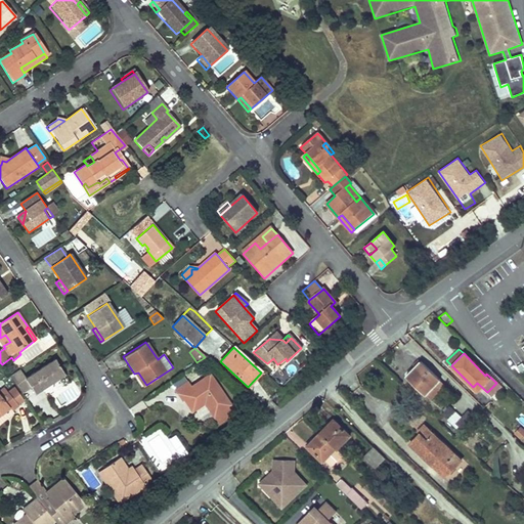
[(64,373),(54,357),(25,378),(30,386),(35,392),(64,373)]
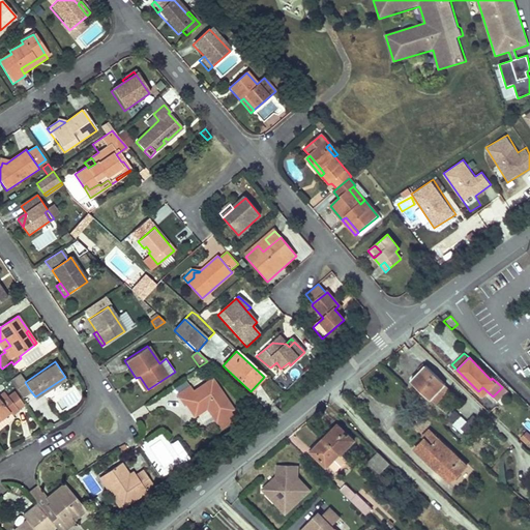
[(289,362),(281,369),(283,371),(290,365),(289,362)]
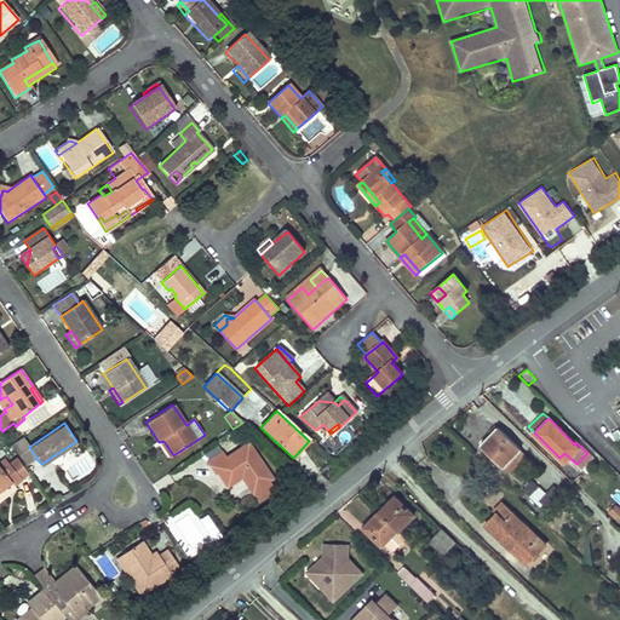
[(498,429),(482,446),(504,466),(520,449),(498,429)]
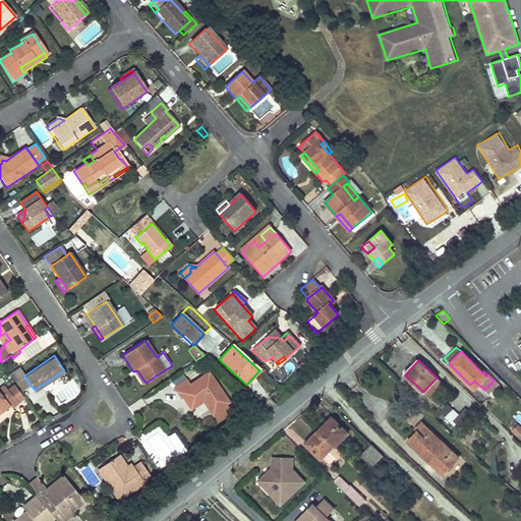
[(19,367),(10,373),(20,390),(30,384),(24,375),(19,367)]
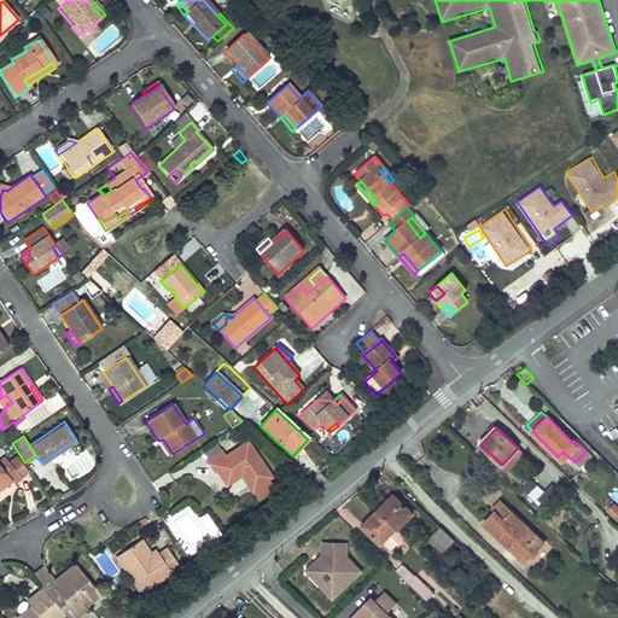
[(322,444),(333,454),(339,447),(327,438),(322,444)]
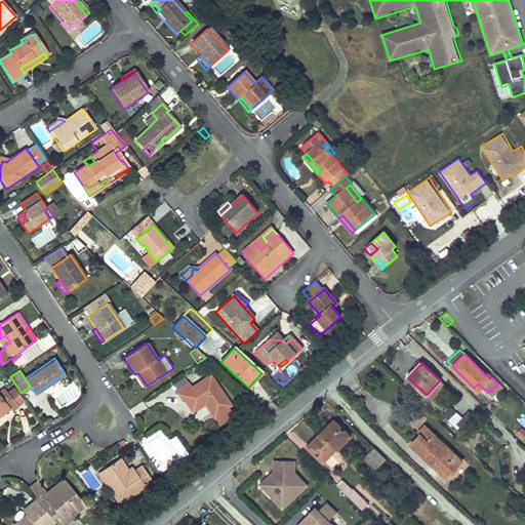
[(138,373),(134,374),(143,388),(147,386),(138,373)]
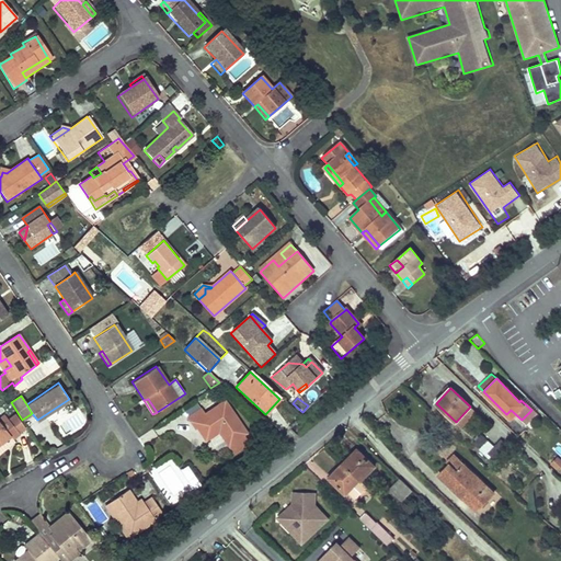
[(201,408),(186,418),(194,427),(198,425),(202,428),(198,430),(204,439),(217,431),(228,445),(247,433),(224,400),(204,412),(201,408)]
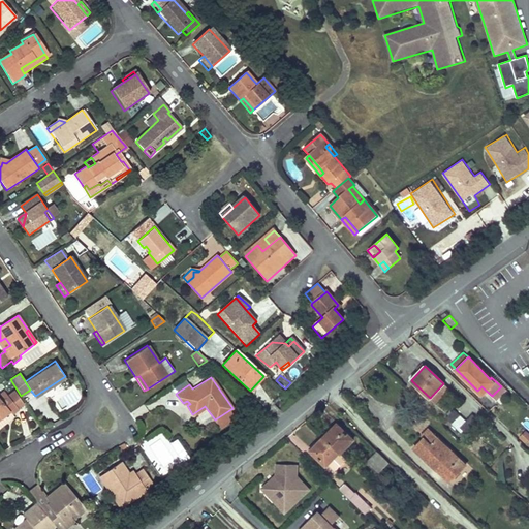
[(0,429),(14,417),(12,414),(19,410),(18,409),(24,405),(14,393),(7,398),(3,393),(0,395),(0,429)]
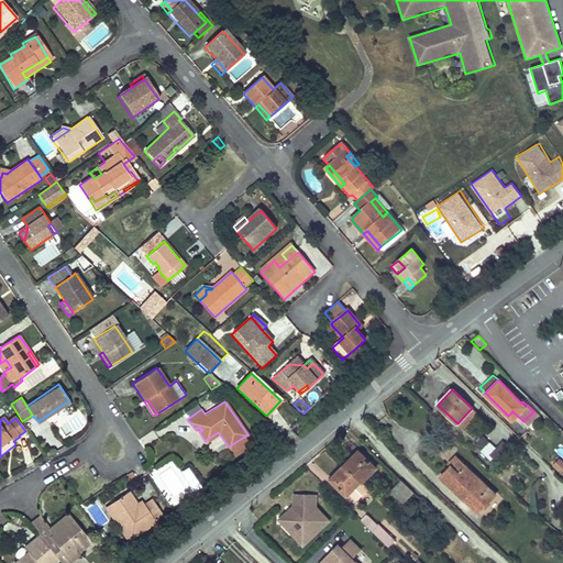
[(482,435),(474,443),(490,460),(492,457),(496,462),(510,448),(503,440),(492,451),(486,445),(489,442),(482,435)]
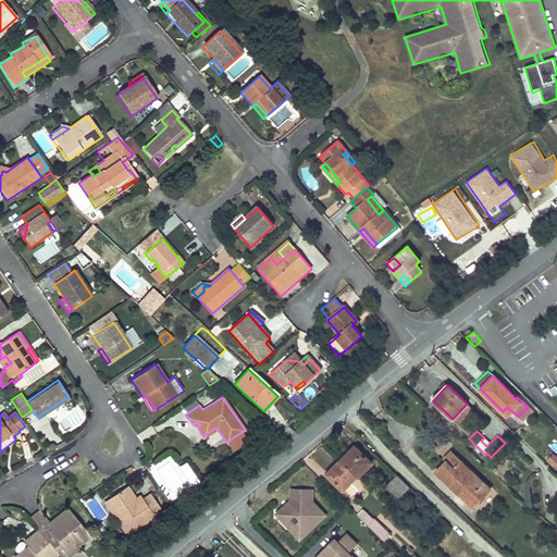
[(355,445),(341,459),(357,475),(358,475),(371,462),(355,445)]
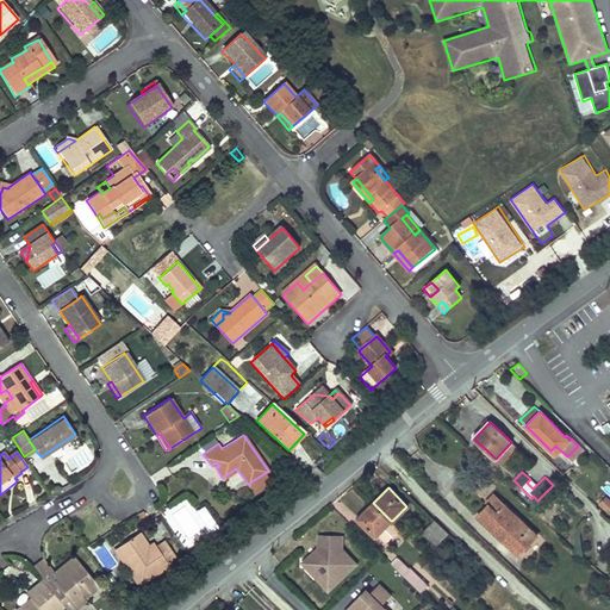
[(489,506),(478,517),(503,541),(508,536),(522,551),(536,535),(493,495),(486,503),(489,506)]
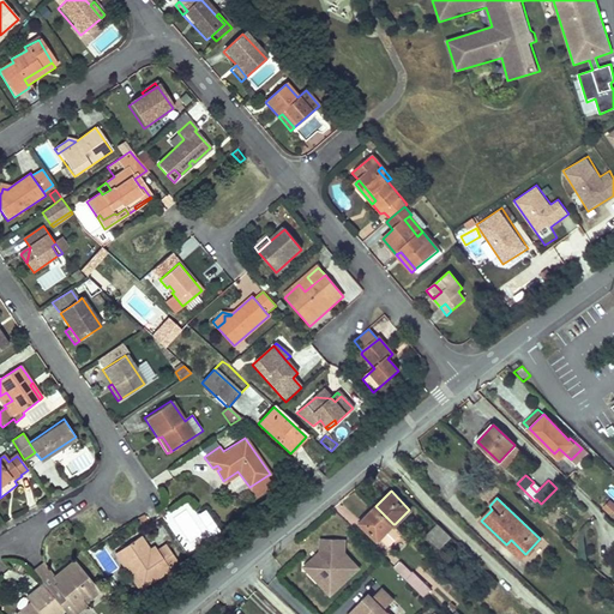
[(375,506),(361,522),(378,539),(380,537),(389,546),(402,533),(395,524),(393,524),(375,506)]
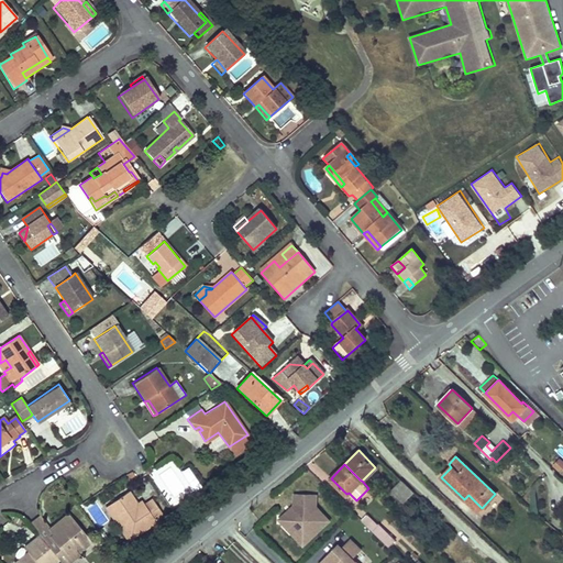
[(401,481),(392,490),(406,505),(411,499),(409,497),(415,493),(401,481)]
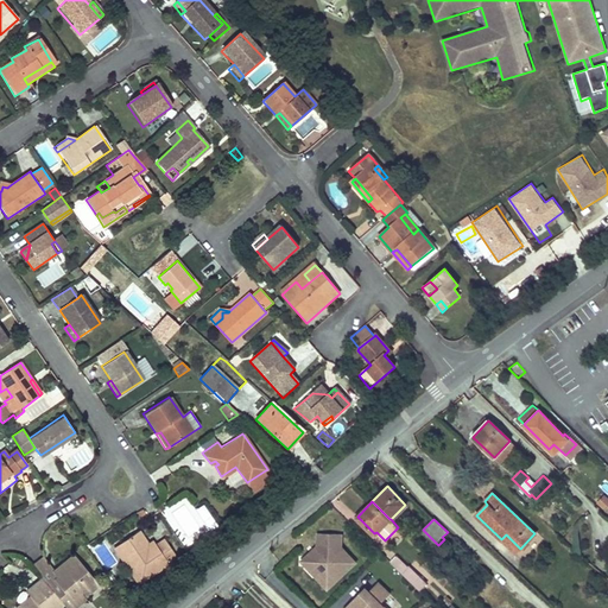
[(139,530),(120,542),(127,551),(122,555),(130,564),(132,563),(141,578),(168,562),(165,559),(175,553),(163,537),(154,542),(157,545),(152,549),(147,543),(139,530)]
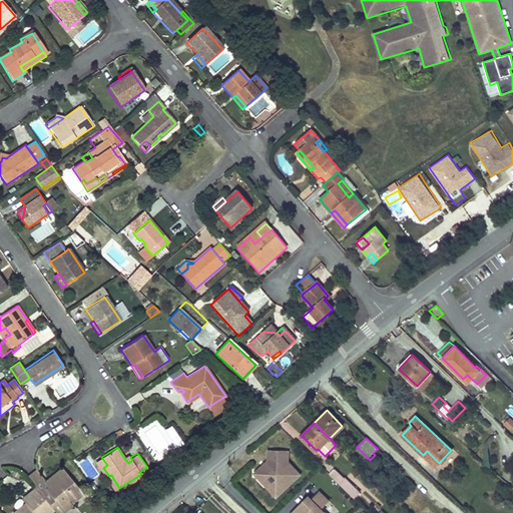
[(300,475),(287,461),(287,451),(267,451),(267,461),(259,469),(259,479),(276,497),(300,475)]
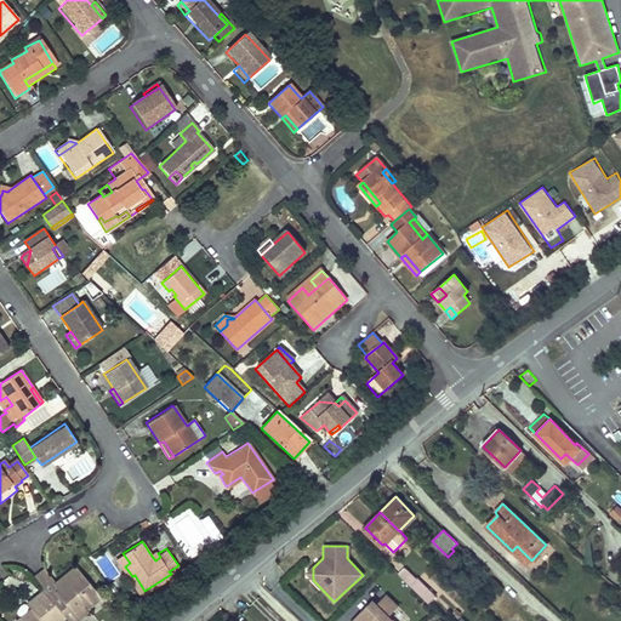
[(517,546),(512,551),(527,565),(531,560),(517,546)]
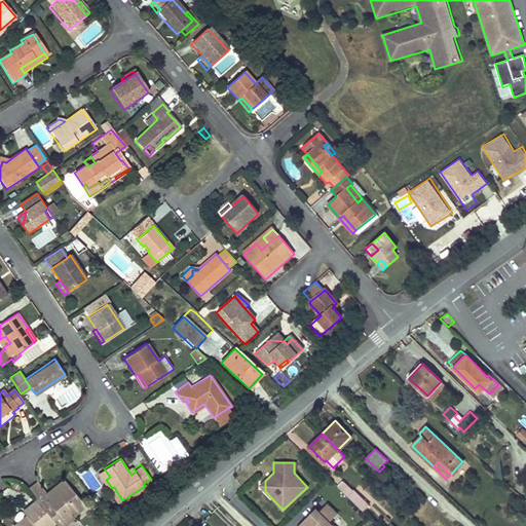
[(104,468),(97,473),(118,503),(122,500),(114,487),(112,488),(106,480),(110,477),(104,468)]
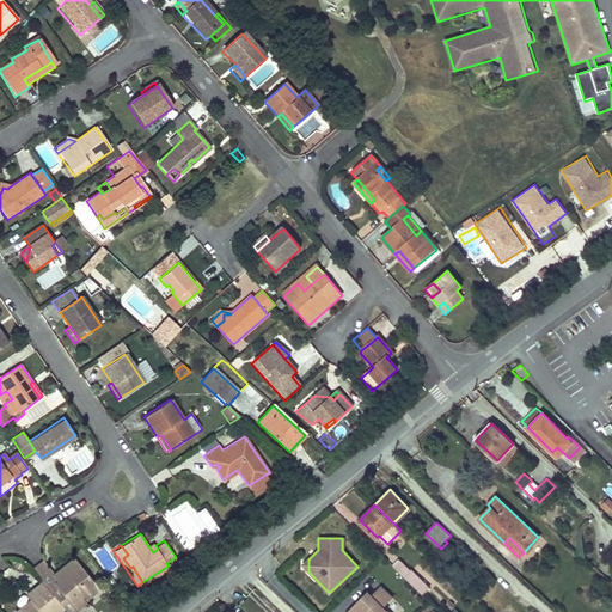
[(44,562),(31,569),(42,582),(63,609),(66,611),(72,611),(84,604),(81,601),(79,598),(93,586),(73,560),(54,575),(60,582),(57,586),(48,575),(46,567),(47,565),(44,562)]
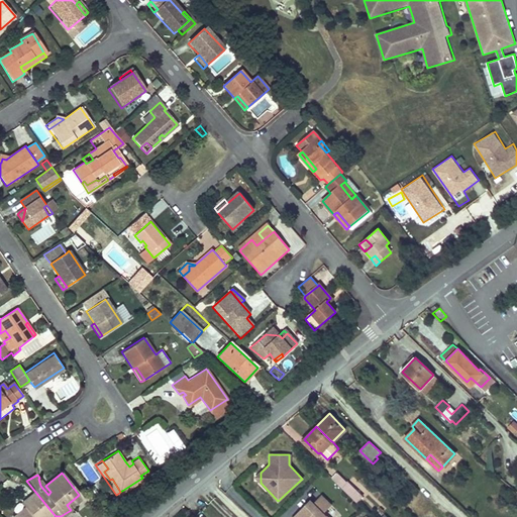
[(337,473),(332,478),(356,502),(363,496),(347,481),(346,482),(337,473)]
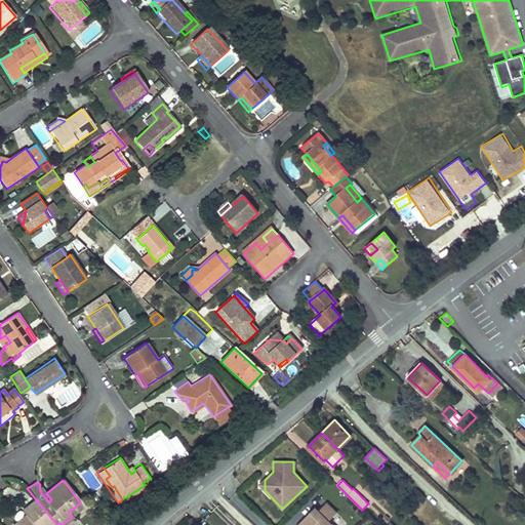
[(41,493),(49,502),(51,499),(46,493),(40,485),(39,486),(41,493)]
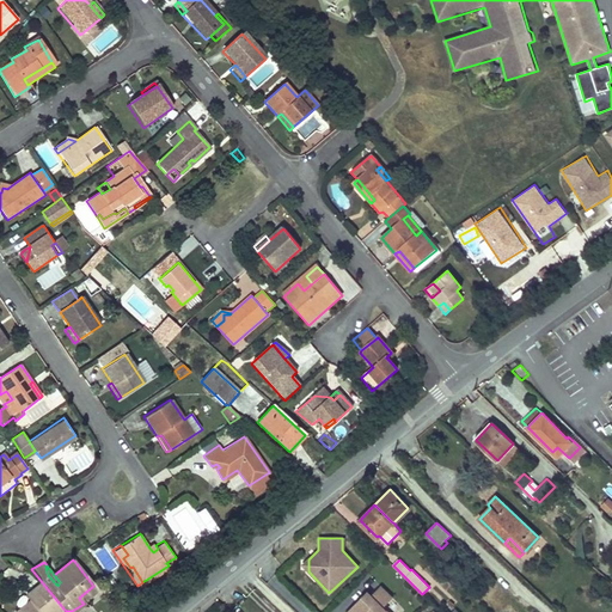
[(106,579),(111,586),(118,580),(114,573),(106,579)]
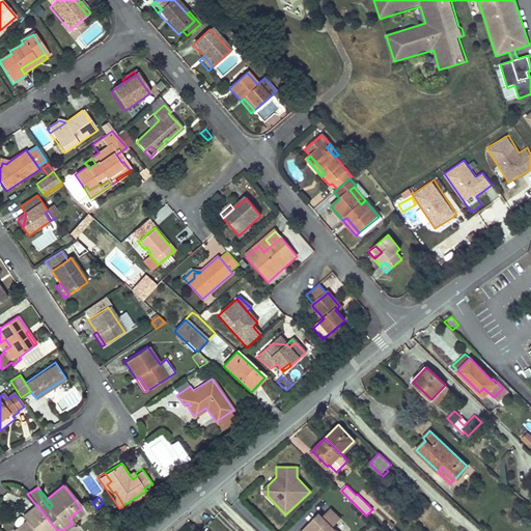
[(36,505),(23,516),(27,521),(28,523),(18,530),(50,530),(55,528),(36,505)]
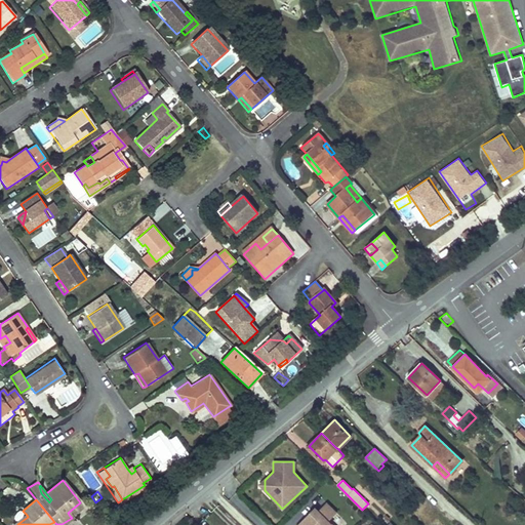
[(80,502),(68,513),(70,516),(83,506),(80,502)]
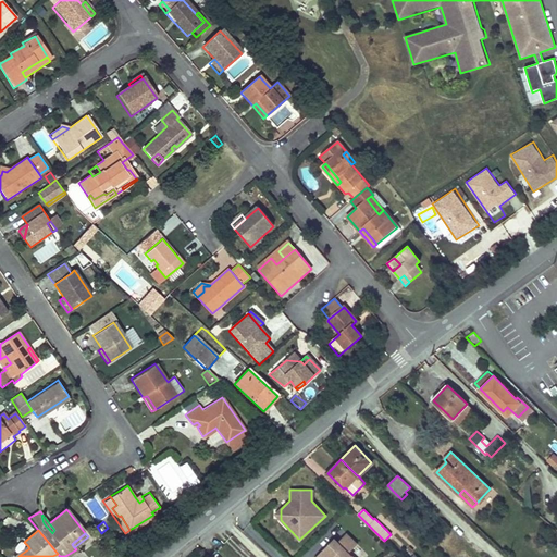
[(334,545),(331,542),(317,556),(351,556),(348,553),(356,544),(345,533),(337,542),(334,545)]
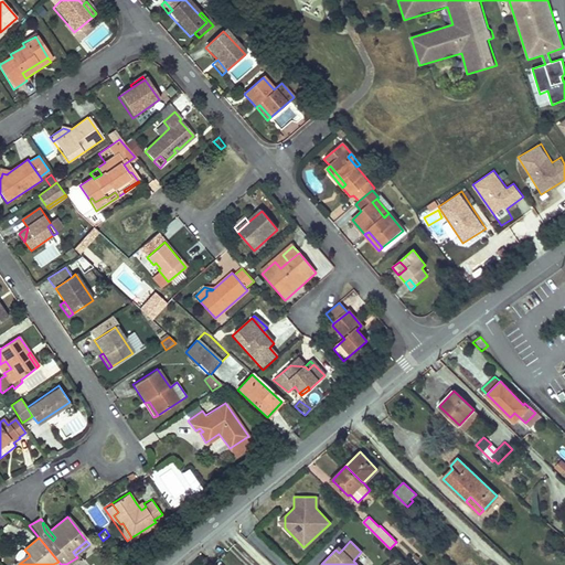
[(29,554),(14,564),(19,564),(30,556),(29,554)]
